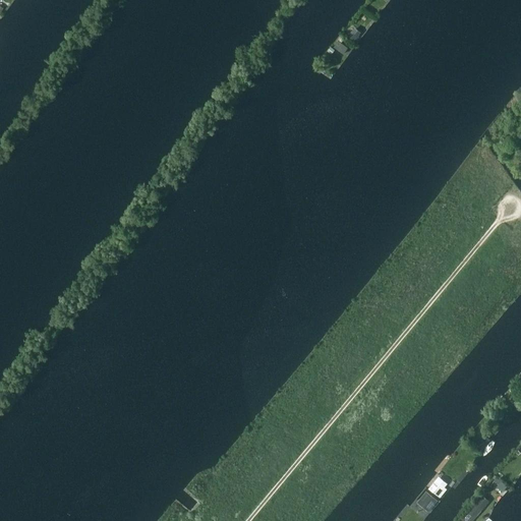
[(353,29),(348,36),(354,41),(359,35),(353,29)]
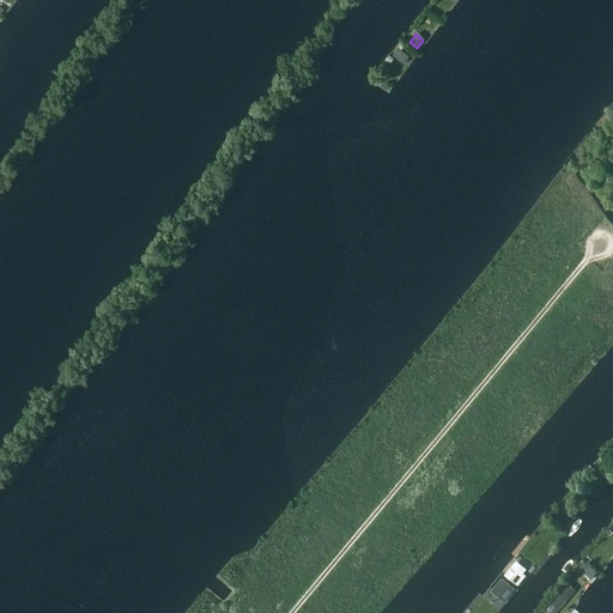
[(398,48),(393,55),(400,60),(405,53),(398,48)]
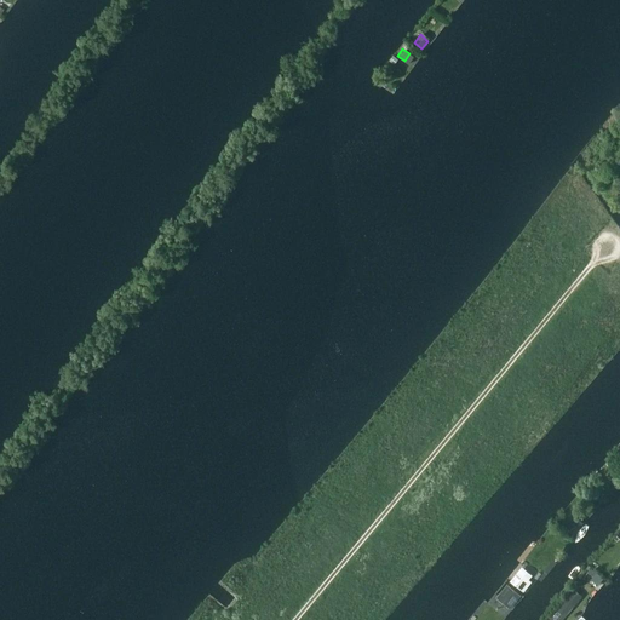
[(572,520),(564,527),(573,535),(580,528),(572,520)]
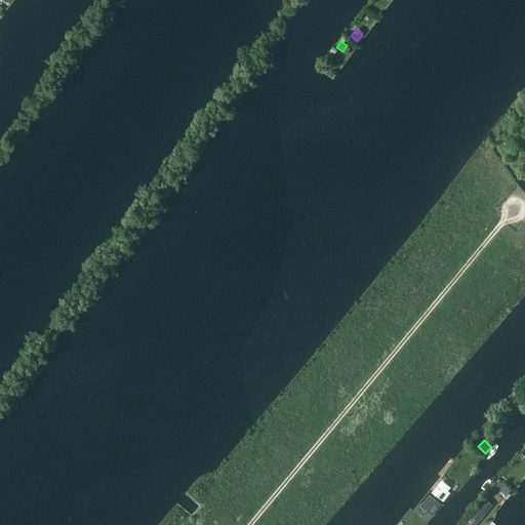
[(439,484),(432,492),(443,502),(450,493),(439,484)]
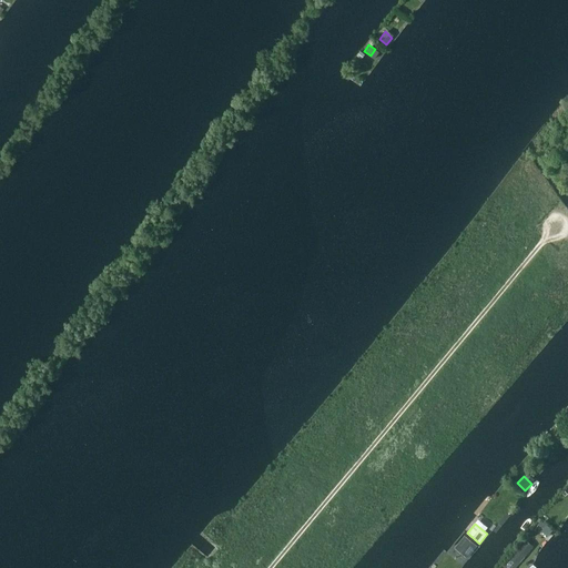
[(465,536),(457,545),(470,555),(477,546),(465,536)]
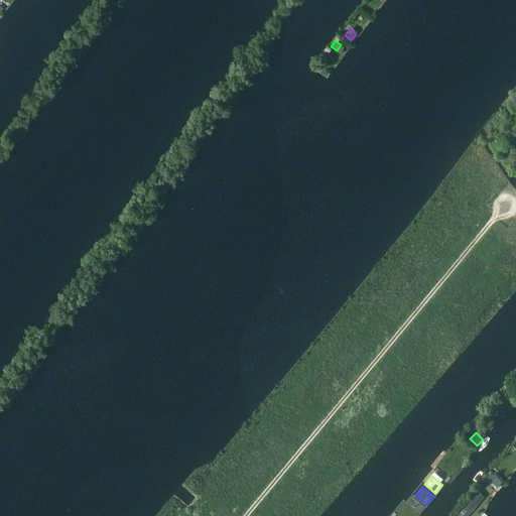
[(476,492),(459,512),(464,515),(467,515),(484,498),(476,492)]
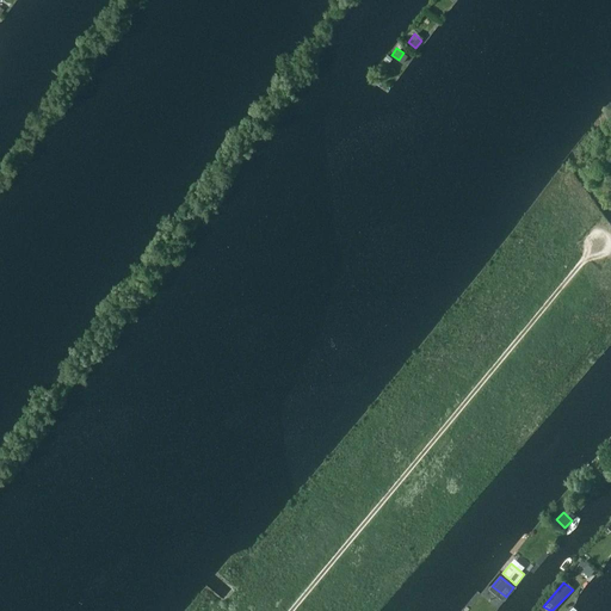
All buildings are outlined.
